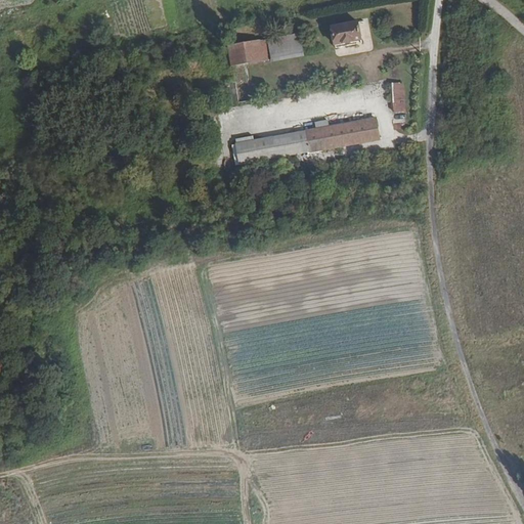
[(359,23),(333,28),(337,48),(351,46),(351,42),(362,40),(359,23)]
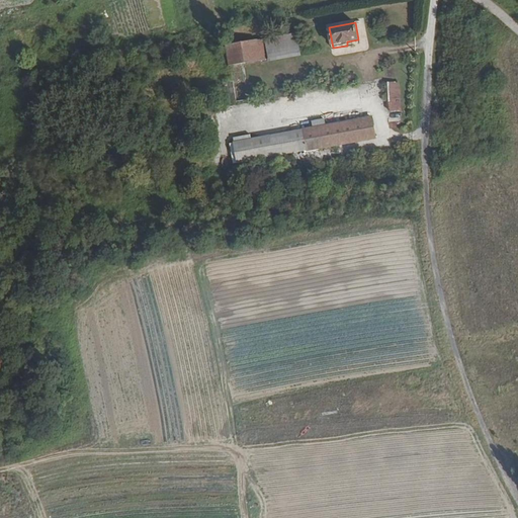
[(300,56),(296,33),(265,39),(269,62),(300,56)]
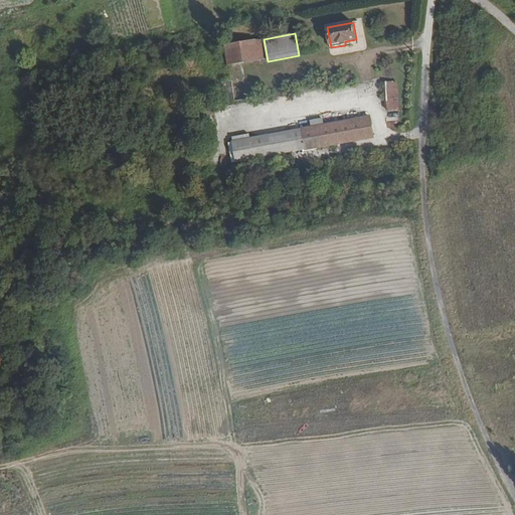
[(227,65),(265,59),(262,39),(224,45),(227,65)]
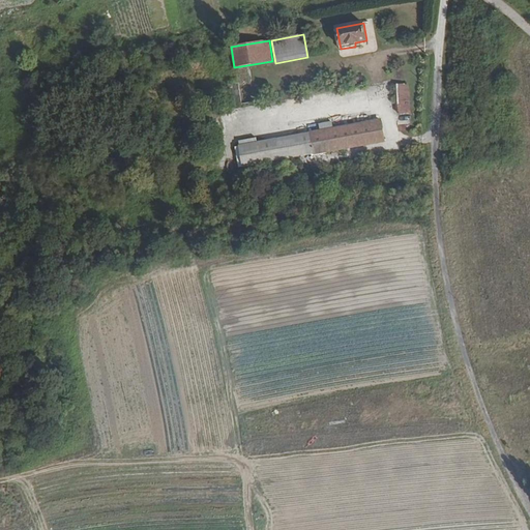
[(400,113),(411,113),(410,86),(398,86),(400,113)]
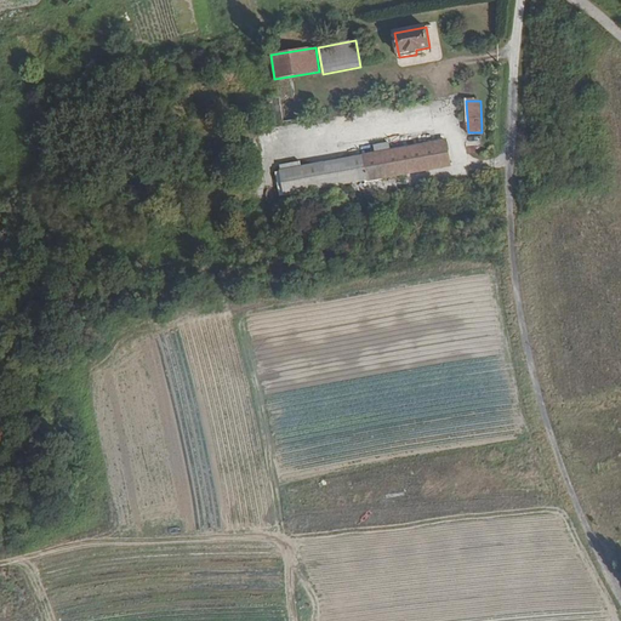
[(483,147),(482,132),(468,132),(468,147),(483,147)]
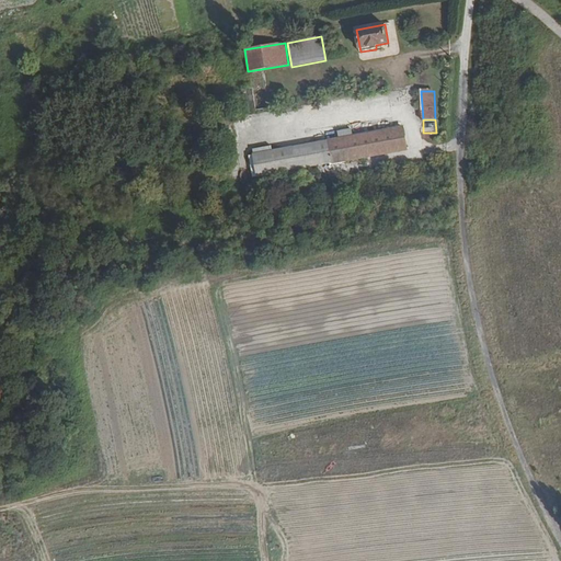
[(405,136),(404,126),(254,153),(259,176),(408,149),(407,139),(404,140),(403,136),(405,136)]
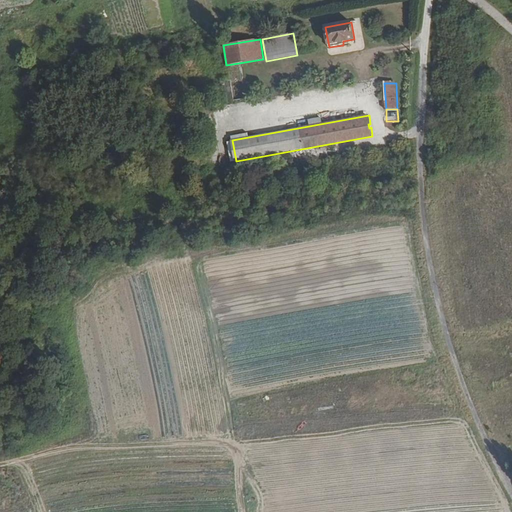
[(322,123),(321,118),(308,120),(310,126),(322,123)]
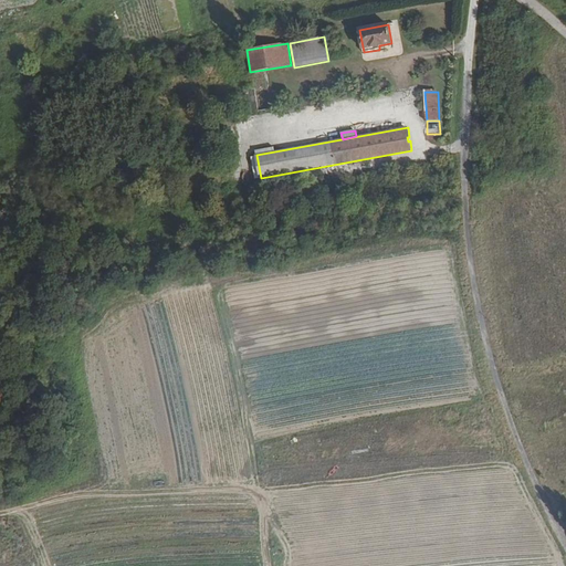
All buildings are outlined.
